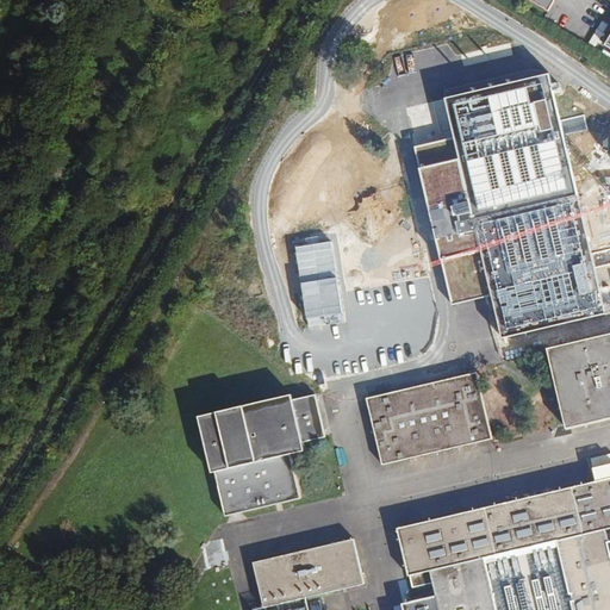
[(527,0),(548,13),(555,0),(527,0)]
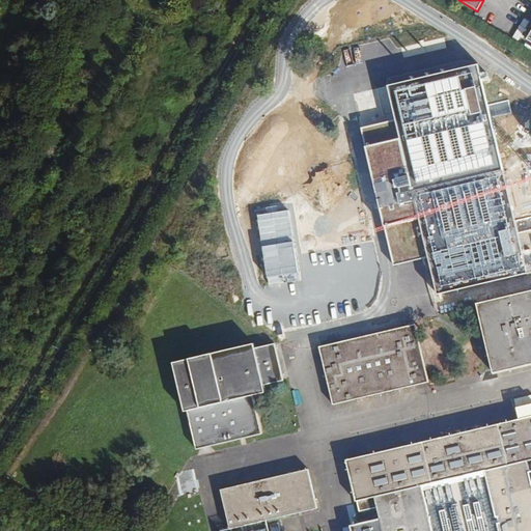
[(437,296),(528,274),(519,234),(530,230),(530,216),(514,220),(491,118),(511,113),(507,99),(487,104),(478,64),(387,86),(395,120),(361,128),(394,266),(428,257),(437,296)]
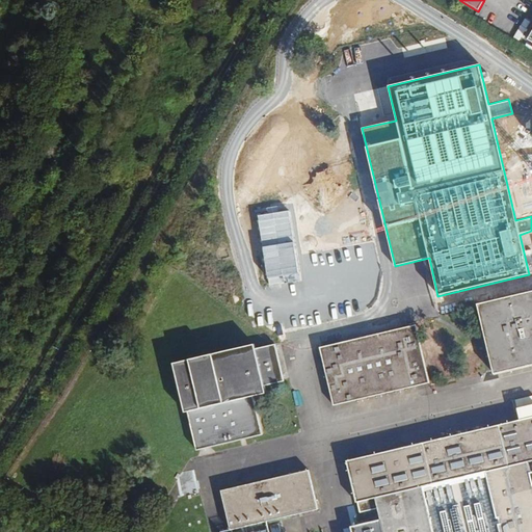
[(494,374),(531,365),(531,291),(477,304),(494,374)]
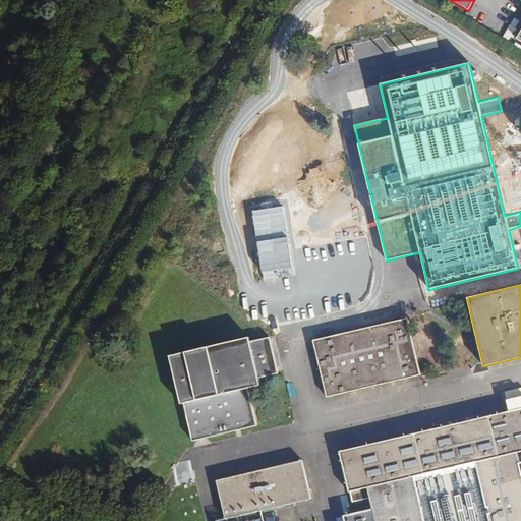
[(327,397),(420,375),(407,319),(313,340),(327,397)]
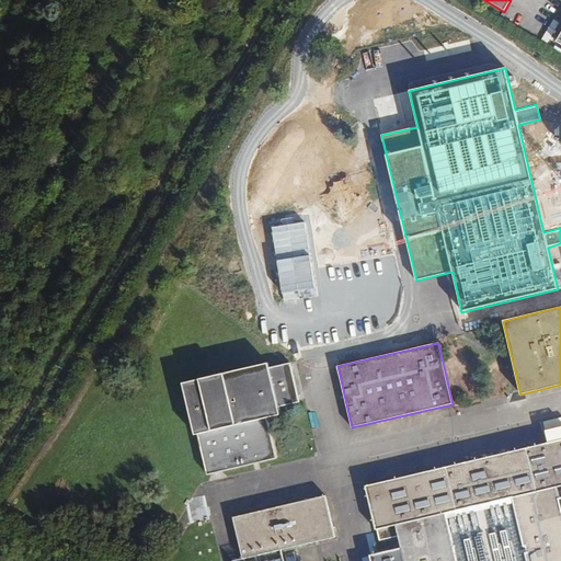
[(276,458),(267,418),(281,415),(278,407),(299,402),(290,363),(270,368),(268,363),(183,384),(195,435),(198,434),(207,474),(276,458)]
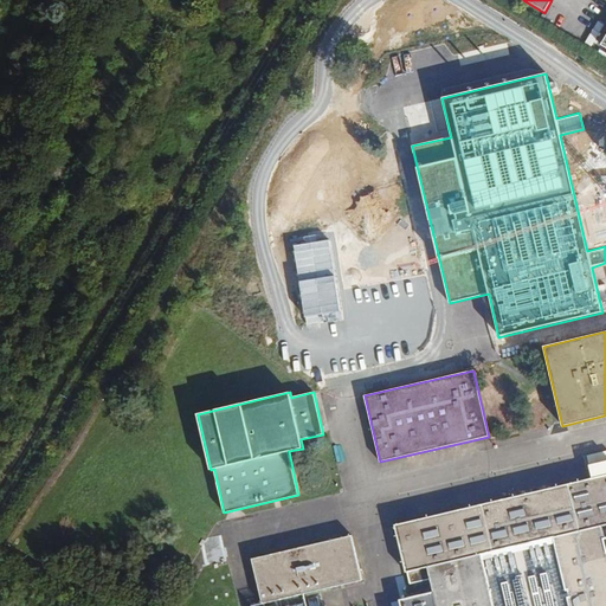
[(605,450),(587,455),(593,478),(605,475),(605,450)]
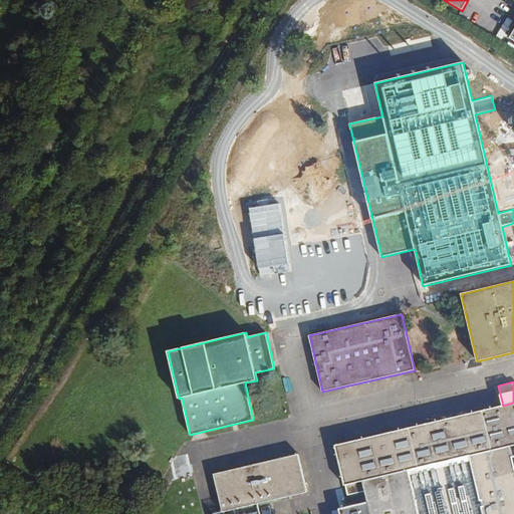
[(471,456),(511,446),(513,445),(513,403),(503,406),(334,445),(344,486),(362,481),(409,471),(471,456)]
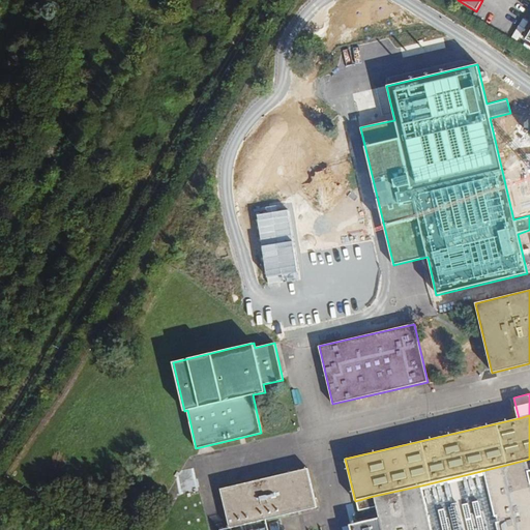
[(529,529),(529,474),(529,472),(527,460),(486,470),(498,529),(529,529)]
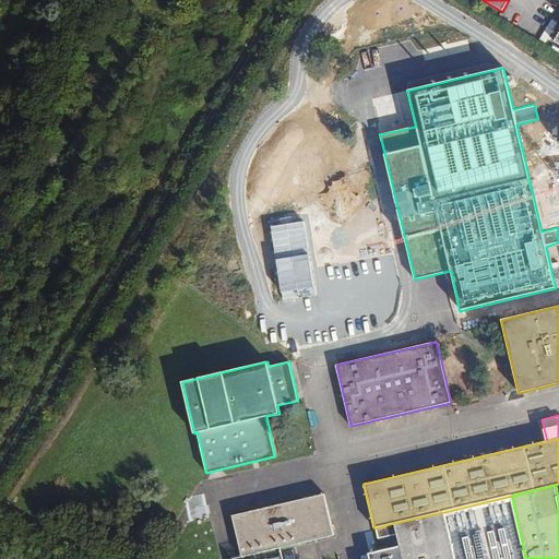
[(281,548),(334,536),(324,495),(233,515),(242,557),(281,548)]
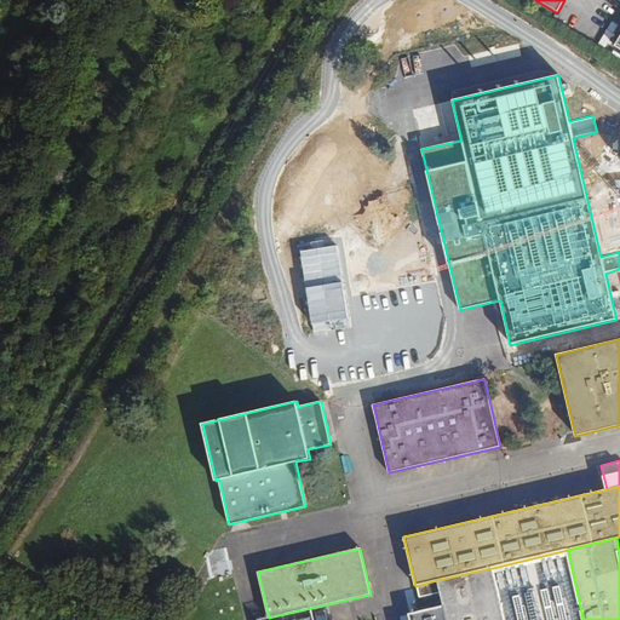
[(225,550),(205,554),(210,578),(230,574),(225,550)]
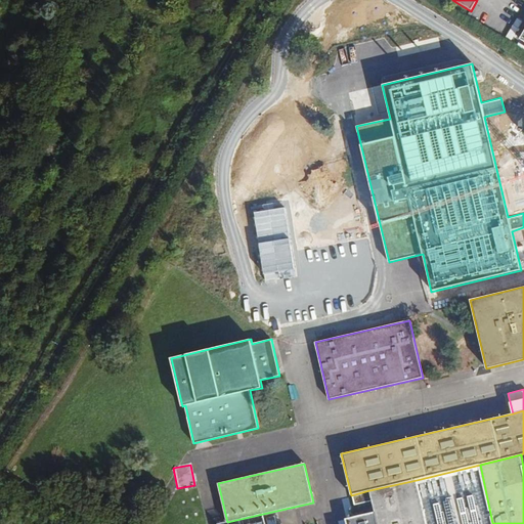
[(492,523),(480,465),(417,480),(427,523),(492,523)]
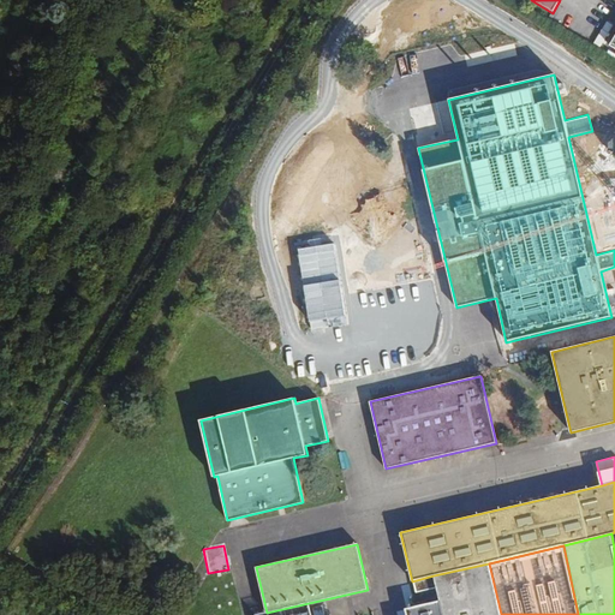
[(501,614),(489,563),(434,575),(440,602),(396,611),(396,614),(501,614)]
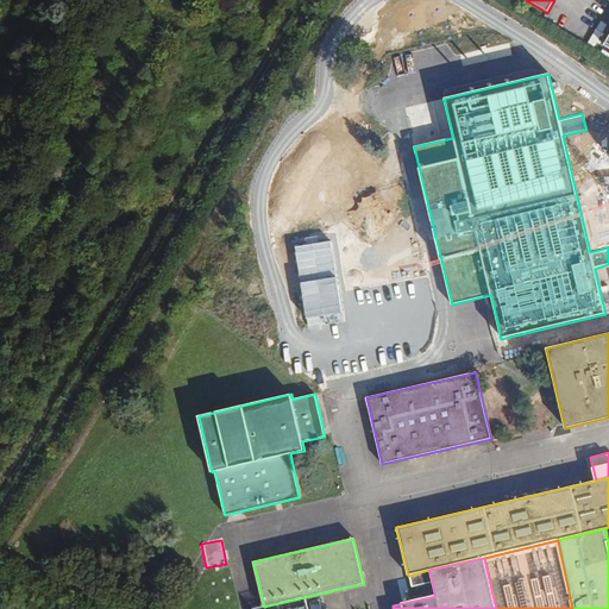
[(308,608),(306,597),(264,607),(264,608),(308,608)]
